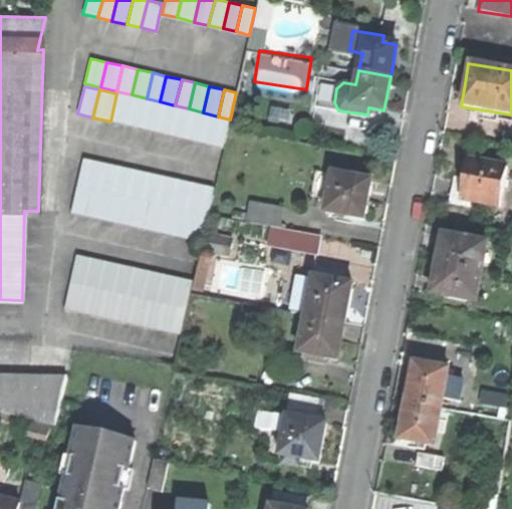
[(132,97),(116,93),(110,121),(124,124),(132,97)]
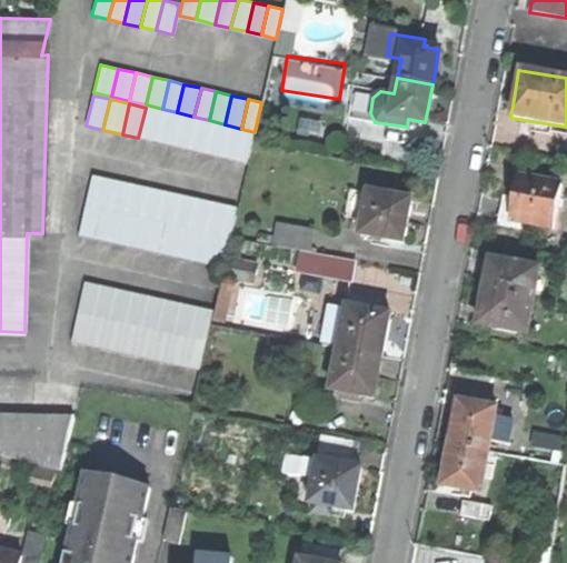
[(162,112),(146,108),(138,138),(155,142),(162,112)]
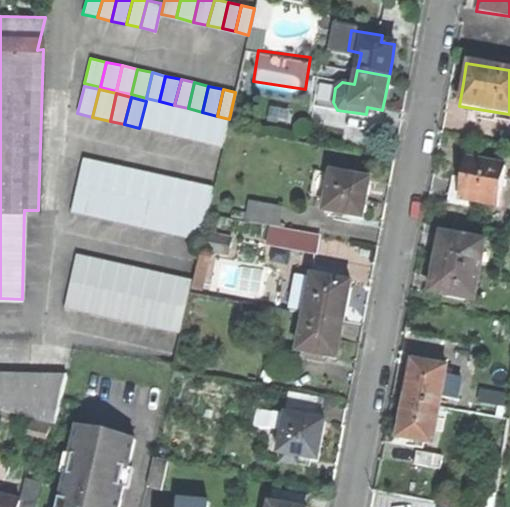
[(152,131),(159,104),(146,101),(139,128),(152,131)]
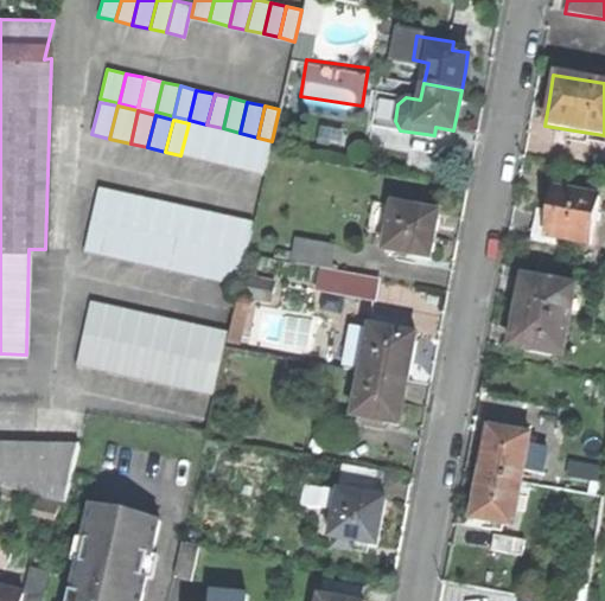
[(207,127),(189,123),(180,155),(198,160),(207,127)]
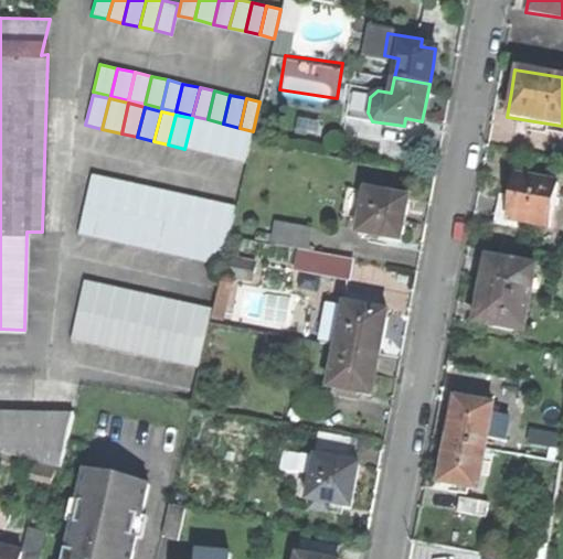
[(208,122),(192,118),(184,149),(200,152),(208,122)]
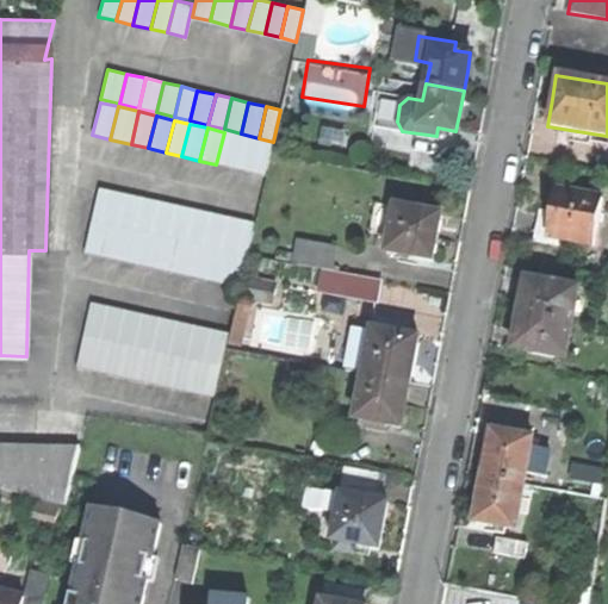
[(216,164),(233,169),(241,136),(224,132),(216,164)]
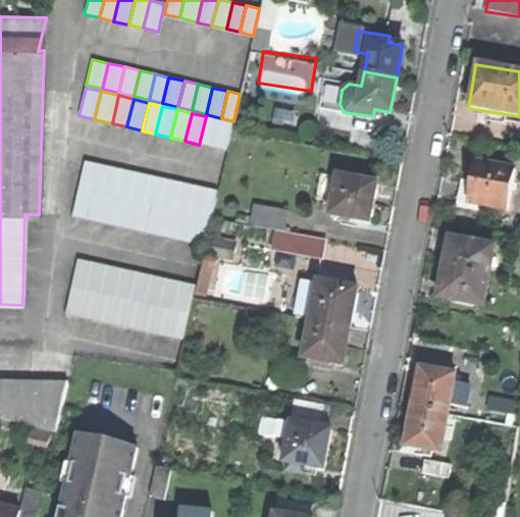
[(206,116),(199,145),(214,149),(220,120),(206,116)]
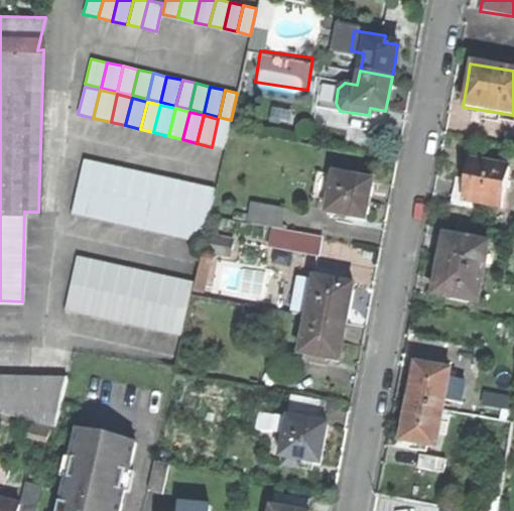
[(218,119),(212,147),(224,150),(231,122),(218,119)]
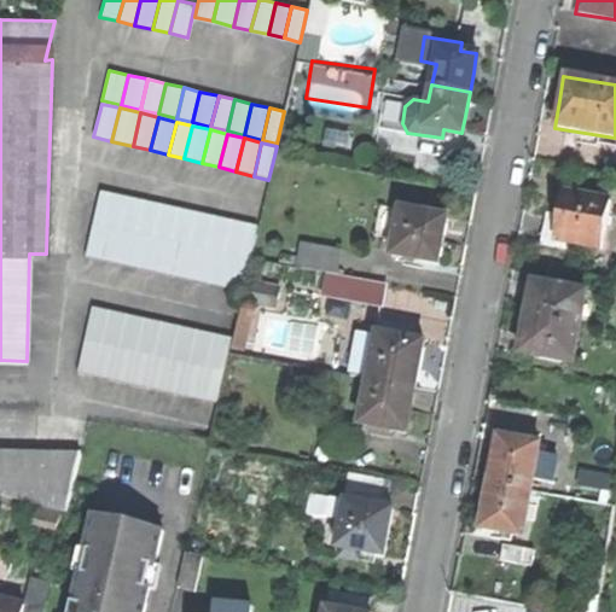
[(92,220),(111,225),(120,193),(100,188),(92,220)]
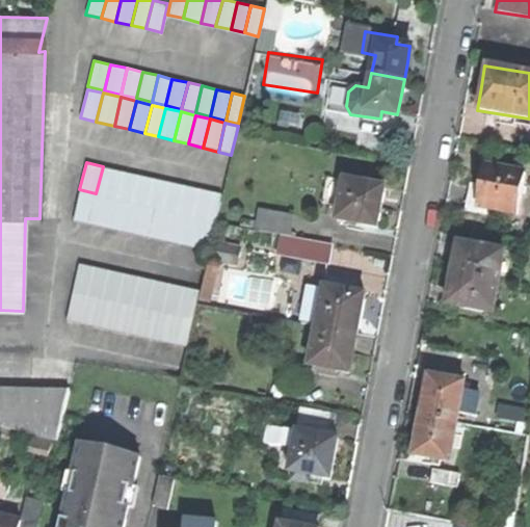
[(477,211),(478,207),(518,214),(525,173),(484,164),(481,184),(470,182),(468,194),(465,209),(477,211)]
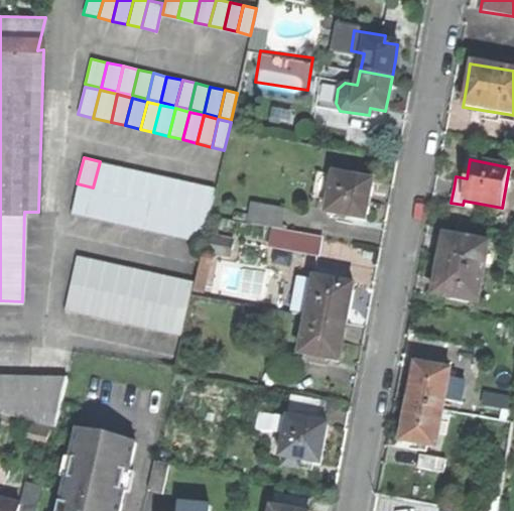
[(368,200),(372,178),(383,181),(386,165),(363,160),(360,177),(334,172),(326,213),(364,221),(368,200)]
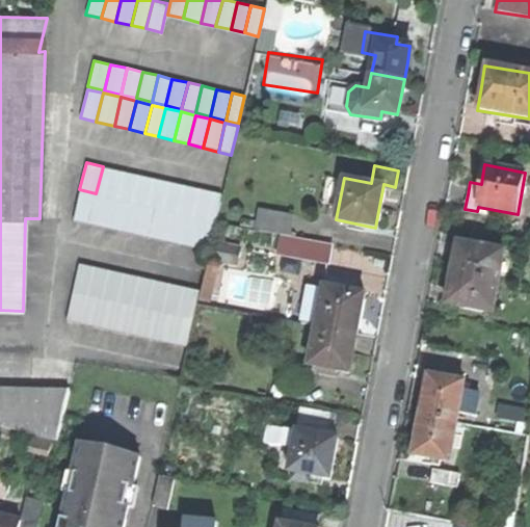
[(96,193),(112,198),(120,170),(103,166),(96,193)]
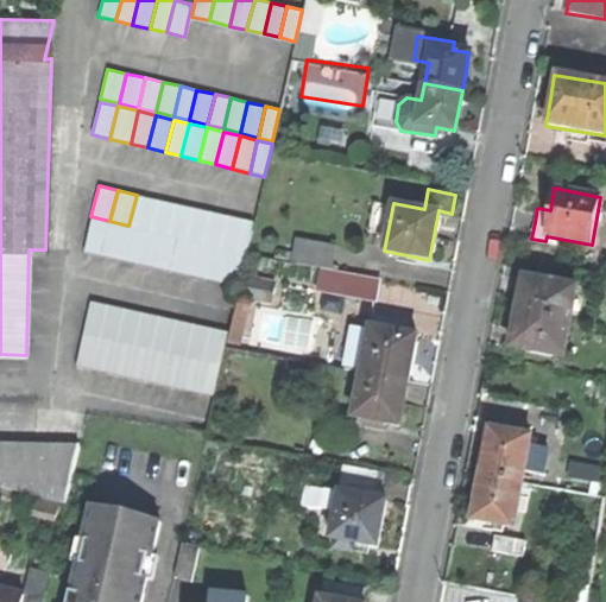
[(128,226),(145,229),(153,198),(137,195),(128,226)]
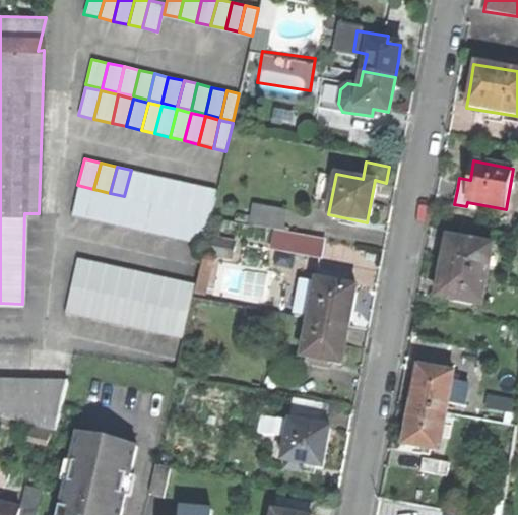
[(131,170),(124,196),(138,200),(144,174),(131,170)]
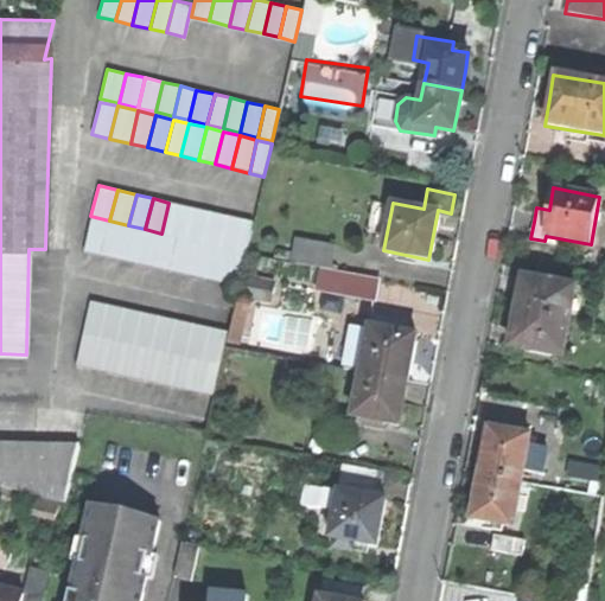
[(161,234),(179,237),(185,206),(169,203),(161,234)]
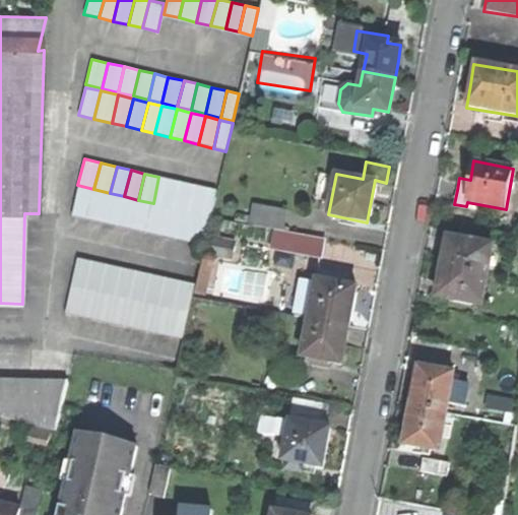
[(153,203),(167,207),(174,181),(158,177),(153,203)]
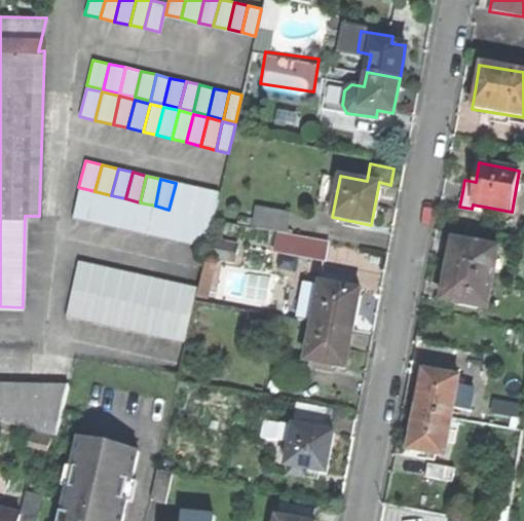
[(184,214),(191,187),(176,183),(169,210),(184,214)]
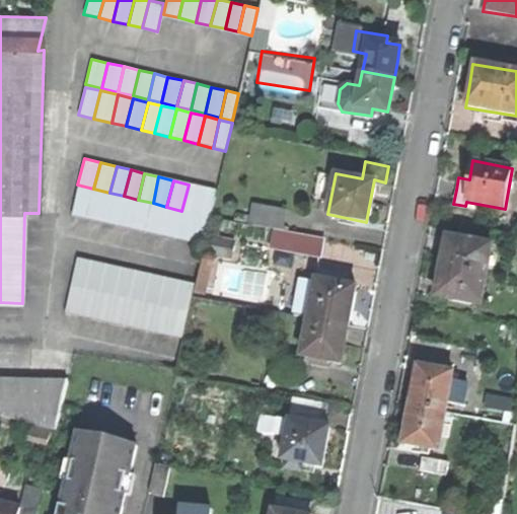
[(202,188),(189,185),(181,211),(195,214),(202,188)]
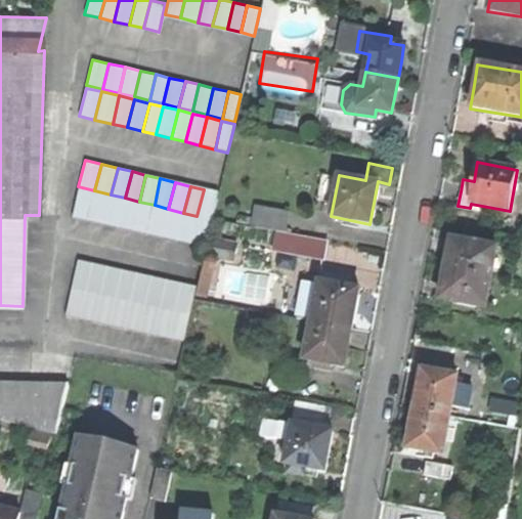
[(71,214),(88,218),(94,192),(78,188),(71,214)]
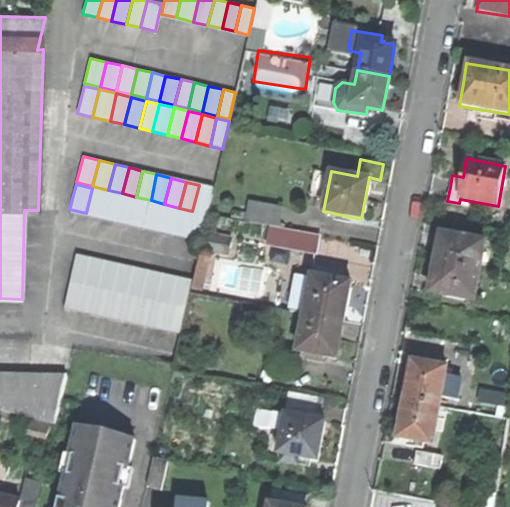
[(207,214),(213,188),(199,185),(192,211),(207,214)]
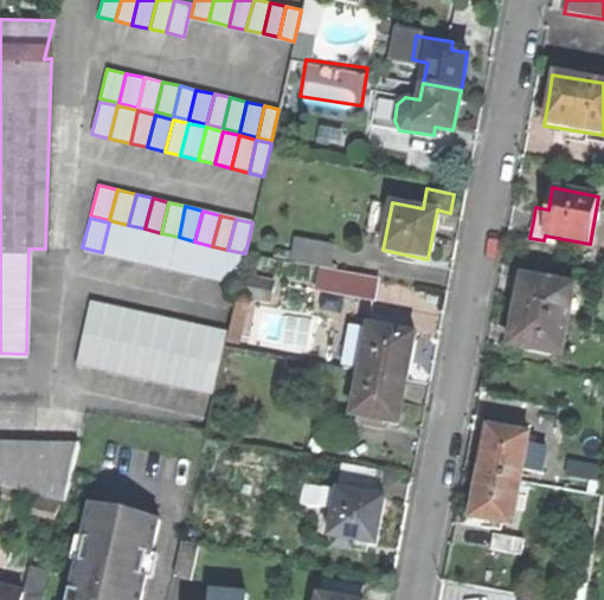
[(109,223),(102,252),(120,257),(127,226),(109,223)]
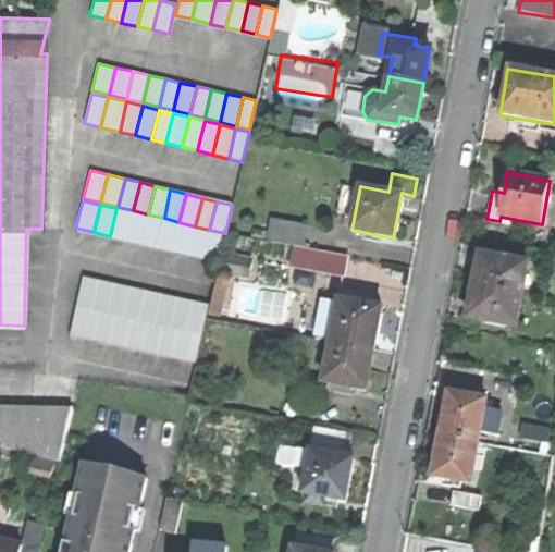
[(125,241),(133,212),(116,208),(110,236),(125,241)]
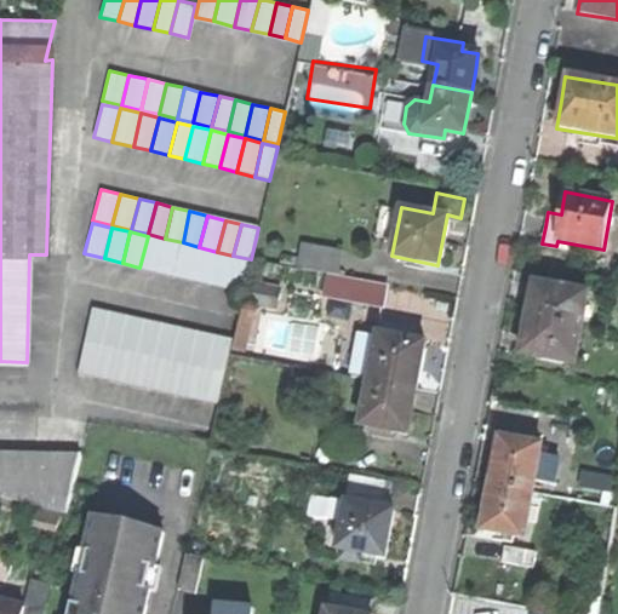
[(165,241),(148,236),(139,268),(156,271),(165,241)]
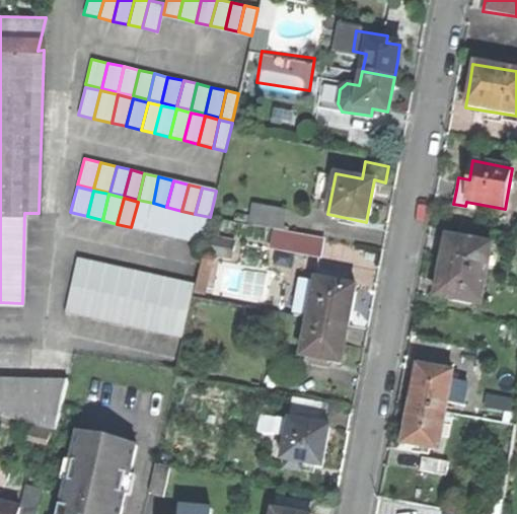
[(255,198),(251,218),(285,225),(290,206),(255,198)]
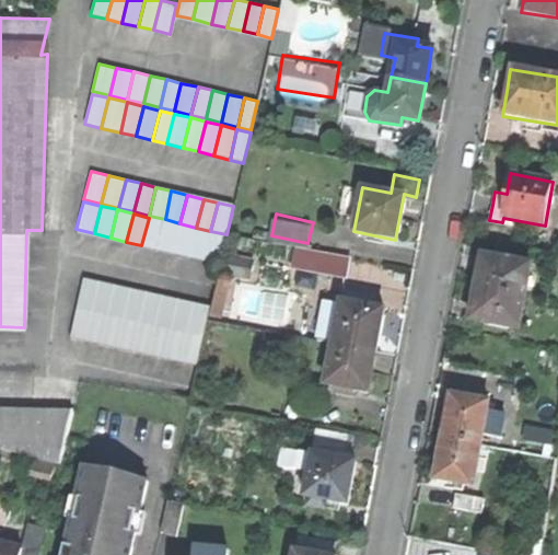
[(164,221),(149,218),(141,245),(157,250),(164,221)]
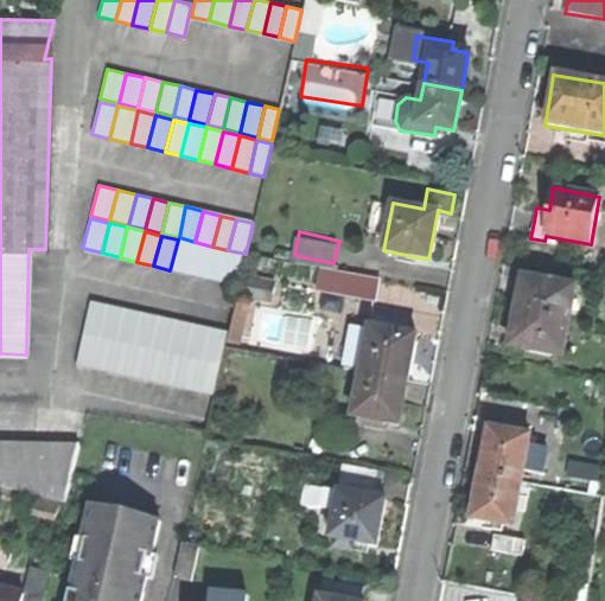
[(170,270),(188,275),(195,244),(178,240),(170,270)]
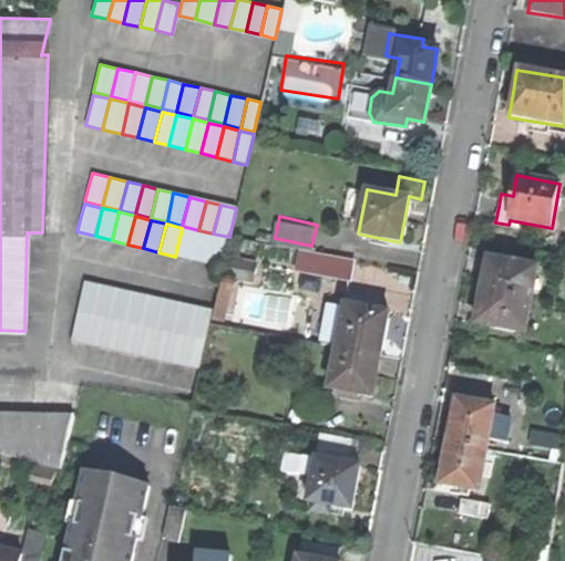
[(182,228),(175,257),(191,260),(198,231),(182,228)]
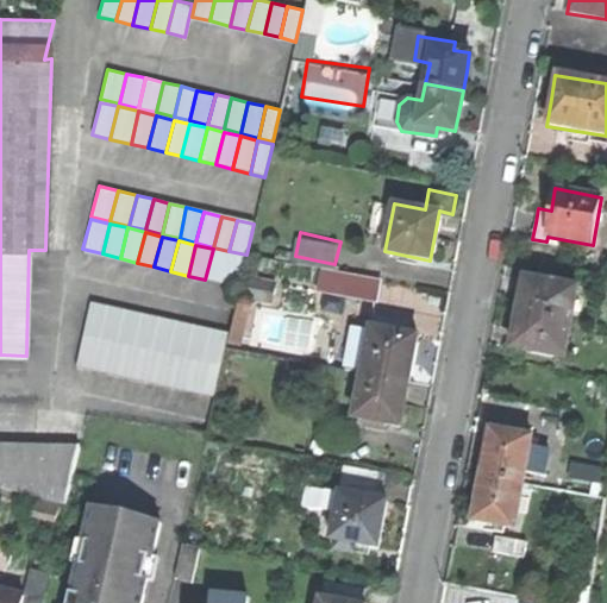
[(229,253),(213,249),(205,280),(221,284),(229,253)]
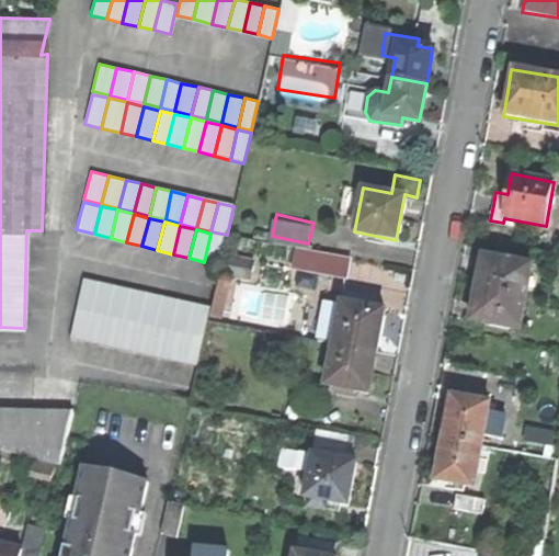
[(219,265),(227,238),(210,234),(204,262),(219,265)]
